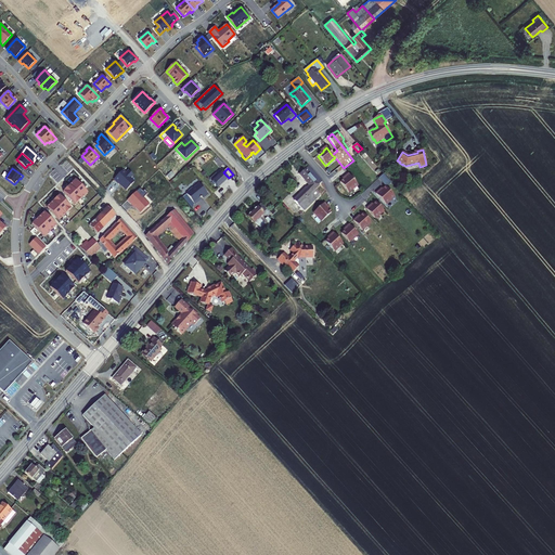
[(294,202),(304,211),(320,196),(313,190),(322,182),(311,170),(308,172),(306,170),(300,175),(310,185),(294,202)]
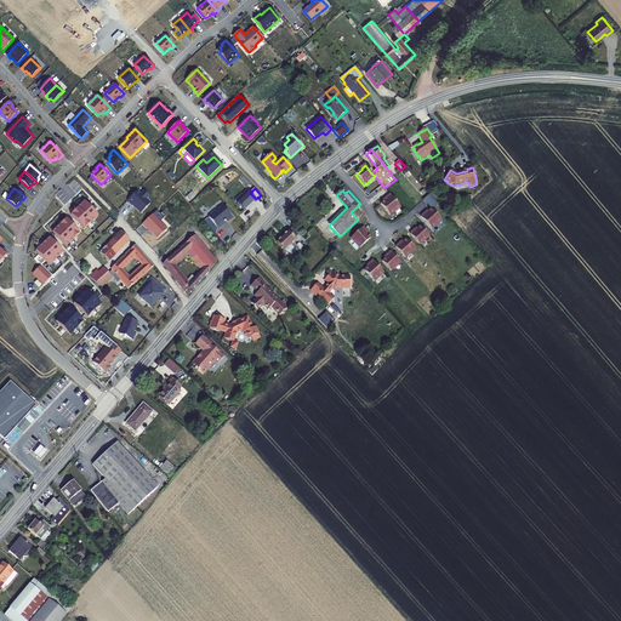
[(141,195),(137,192),(127,201),(131,206),(132,205),(141,214),(151,205),(146,200),(149,197),(144,192),(141,195)]
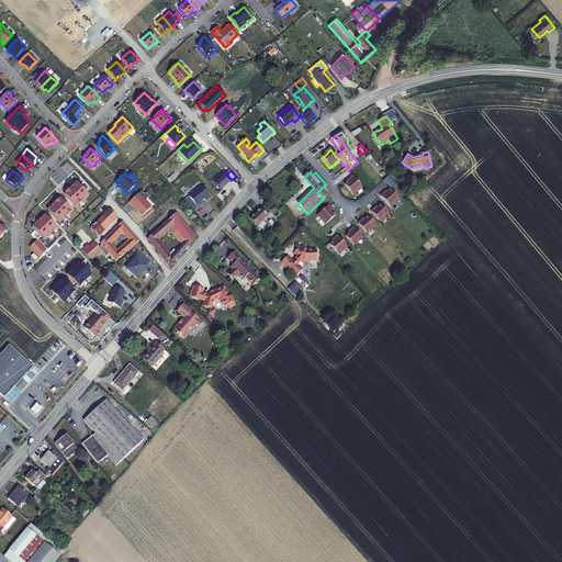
[(232,181),(232,180),(226,175),(215,184),(221,191),(232,181)]
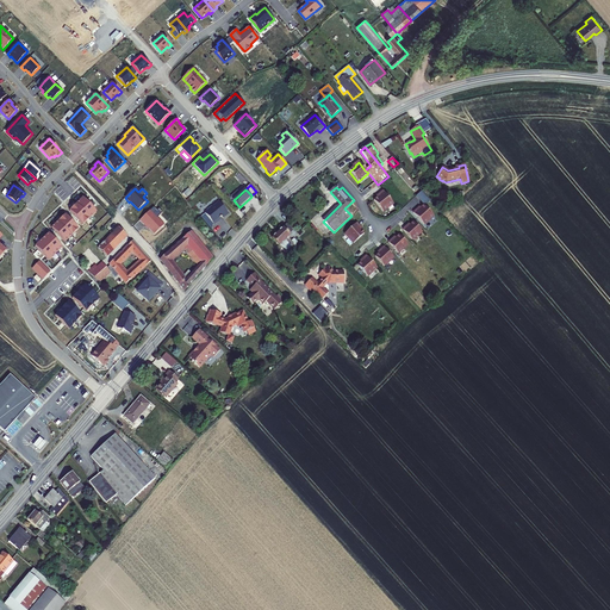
[(393,203),(391,200),(384,192),(380,195),(381,197),(375,201),(384,212),(393,203)]
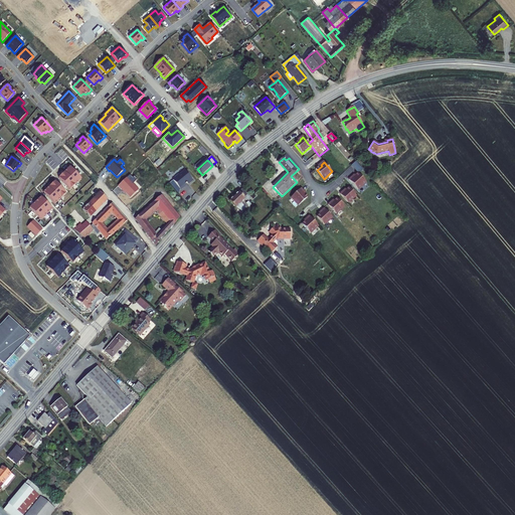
[(81,179),(70,167),(58,178),(69,190),(81,179)]
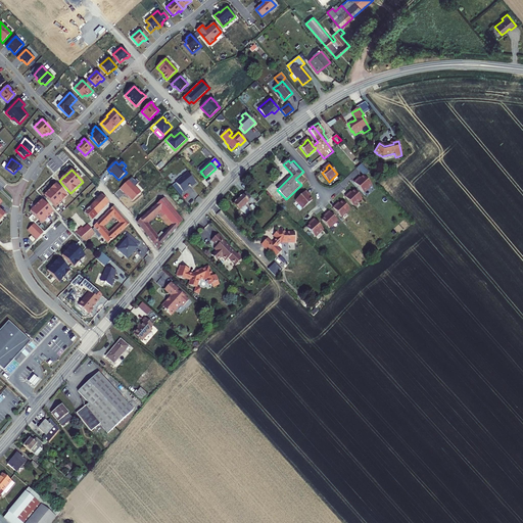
[(196,183),(188,174),(182,179),(181,179),(179,181),(179,182),(176,184),(184,193),(189,189),(189,188),(189,187),(190,186),(192,187),(196,183)]
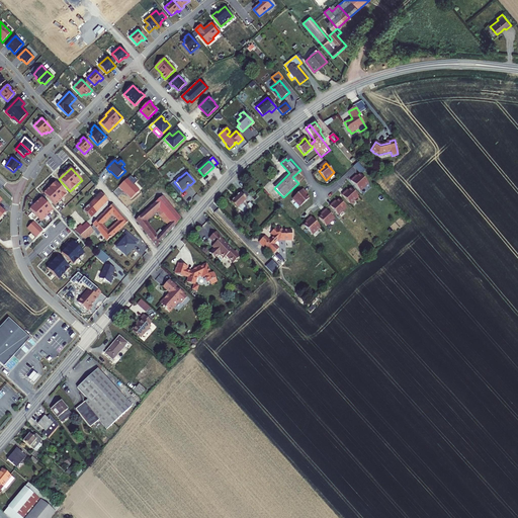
[(104,179),(110,184),(115,179),(109,173),(104,179)]
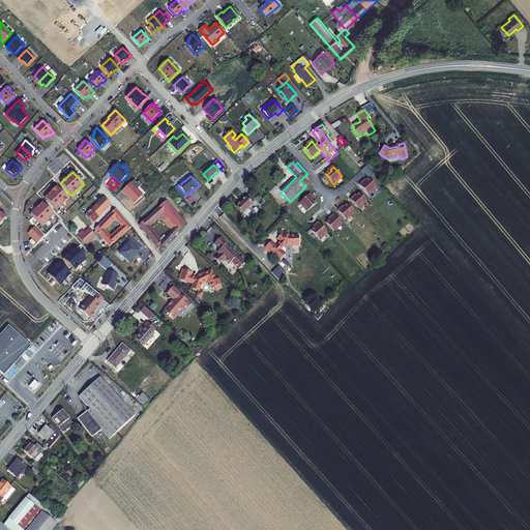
[(362,182),(359,185),(369,196),(377,188),(369,179),(363,183),(362,182)]
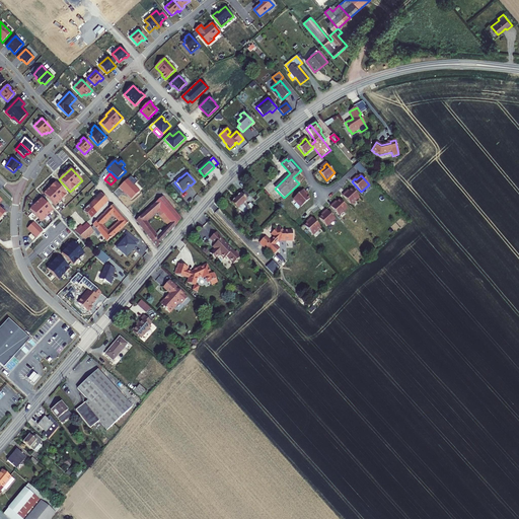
[(133,178),(130,176),(119,188),(126,196),(126,195),(131,199),(139,191),(134,184),(137,180),(134,177),(133,178)]
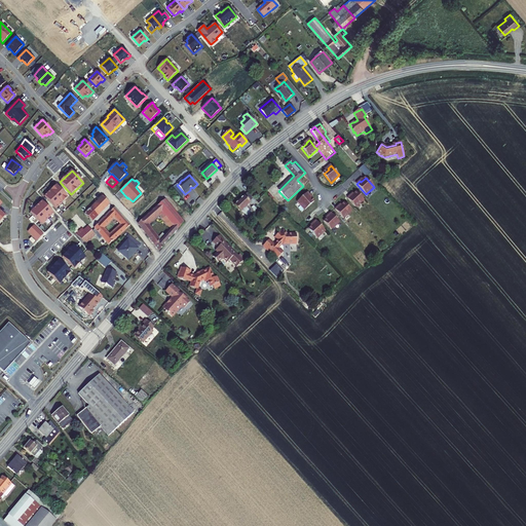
[(68,197),(57,185),(44,196),(55,209),(68,197)]
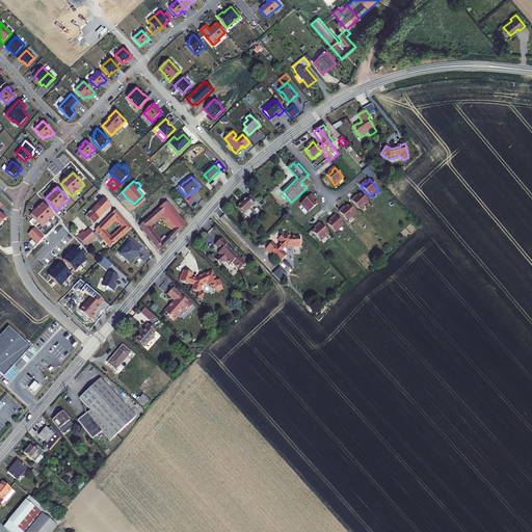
[(309,213),(318,204),(313,198),(314,198),(311,194),(300,204),(309,213)]
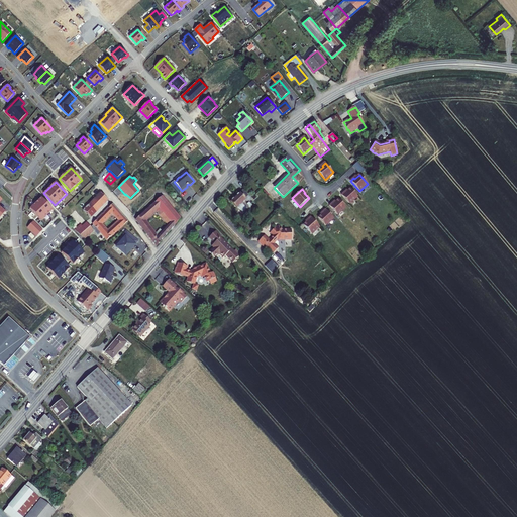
[(344,192),(341,195),(349,204),(357,197),(350,189),(345,193),(344,192)]
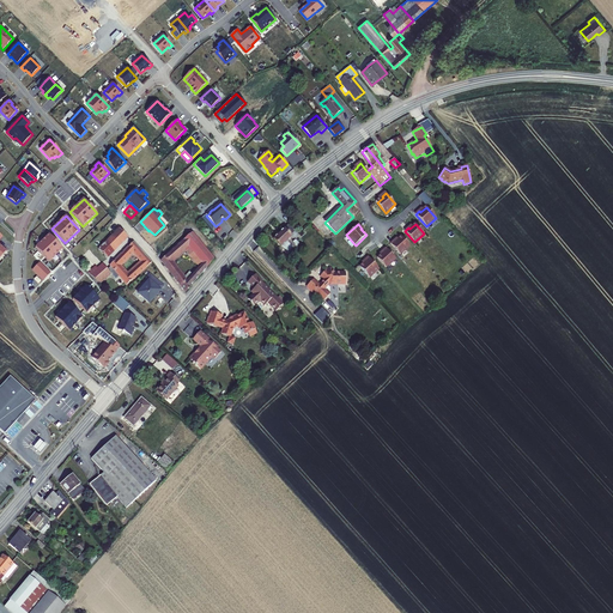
[(289,226),(284,229),(273,240),(286,254),(293,247),(287,241),(292,237),(291,236),(295,232),(289,226)]
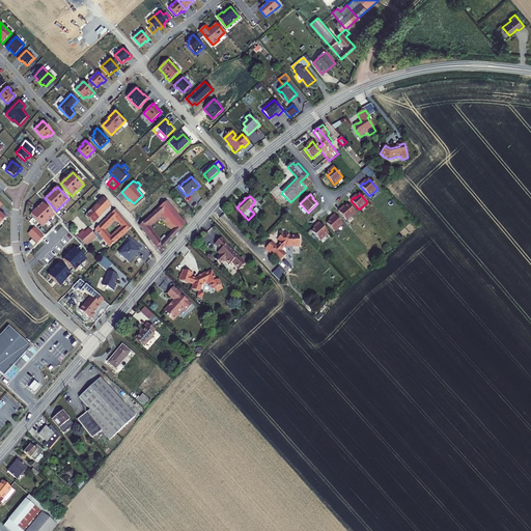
[(103,198),(85,216),(92,224),(111,205),(103,198)]
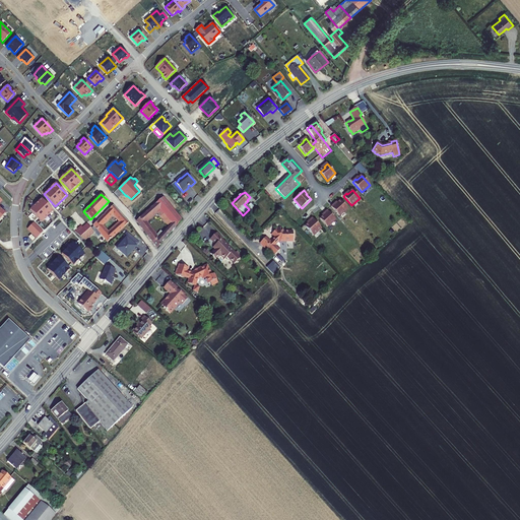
[(172,232),(181,220),(163,198),(142,215),(147,220),(156,212),(157,213),(169,226),(163,234),(159,232),(155,236),(158,239),(152,243),(156,248),(172,232)]
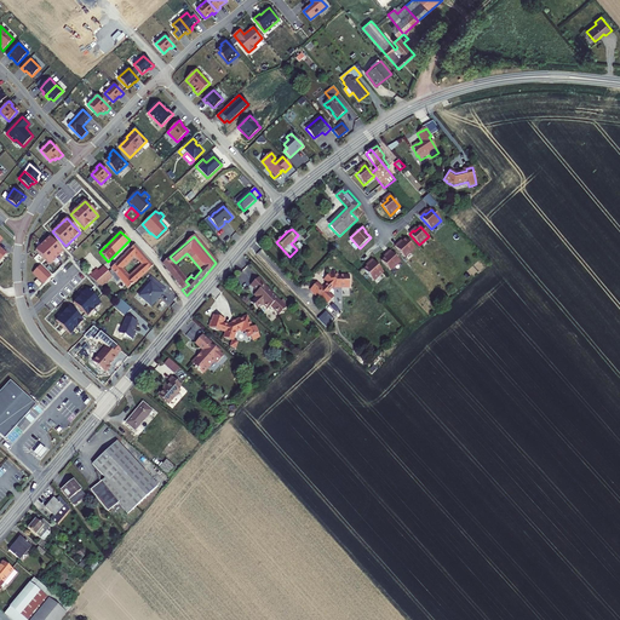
[(63,252),(50,237),(35,251),(50,265),(63,252)]
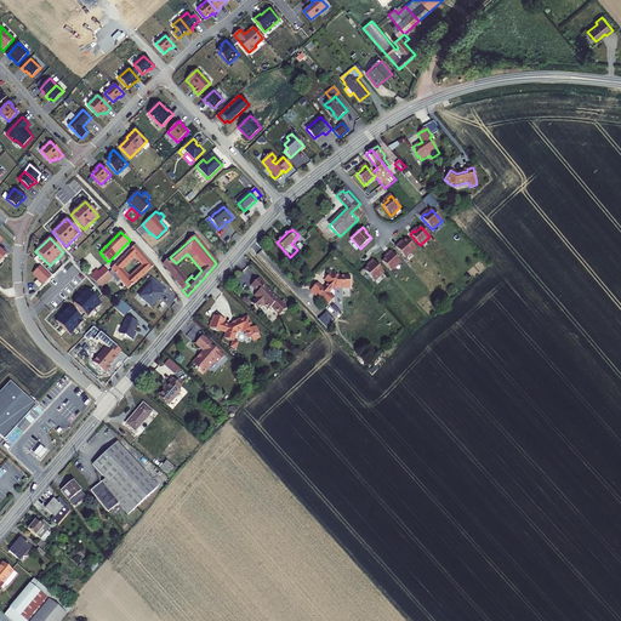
[(399,244),(396,248),(405,258),(415,249),(406,239),(400,245),(399,244)]
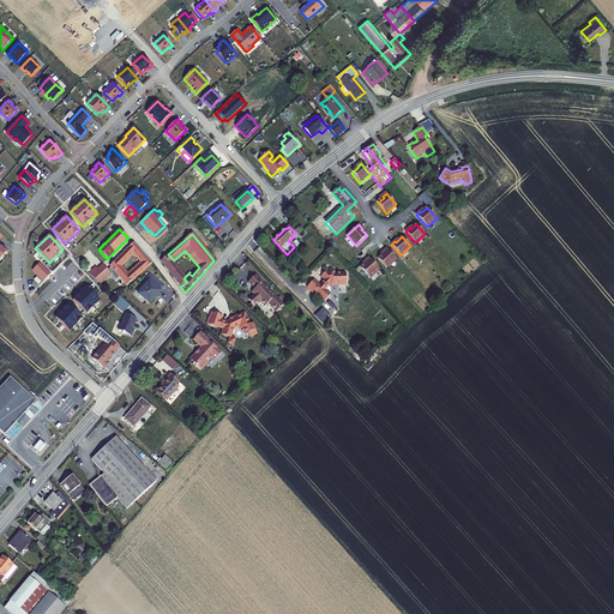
[(103,265),(97,270),(95,268),(89,272),(98,286),(112,275),(115,278),(118,276),(126,286),(152,263),(133,242),(109,266),(112,269),(109,271),(107,269),(103,265)]
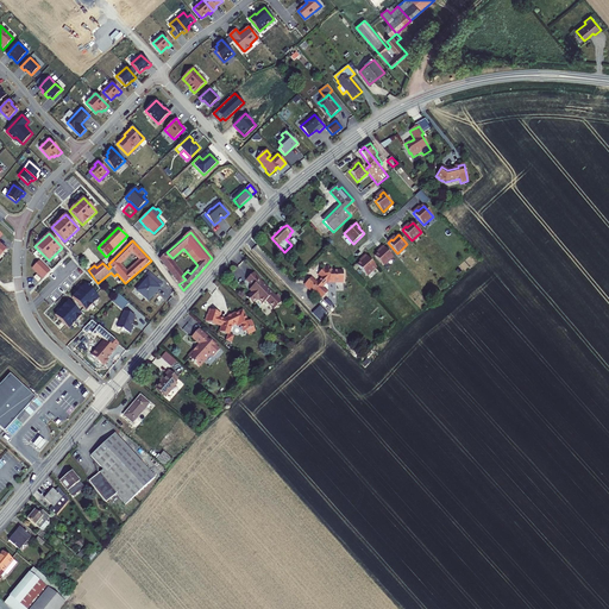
[(394,258),(383,246),(380,250),(381,251),(375,257),(384,268),(394,258)]
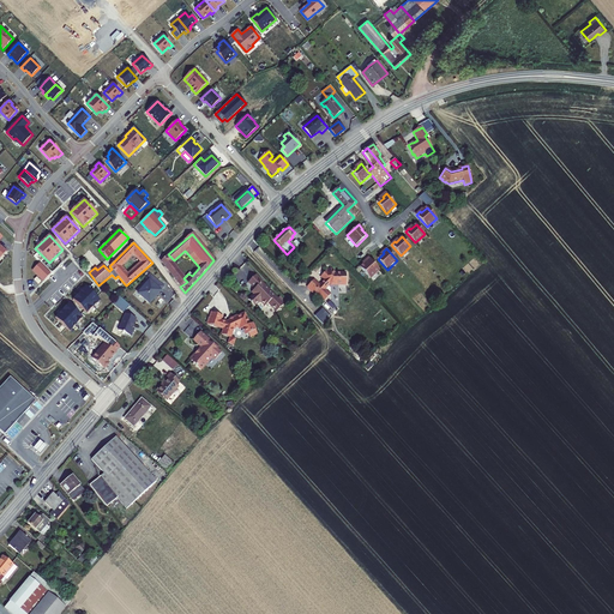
[(185,251),(174,260),(175,263),(186,252),(185,251)]
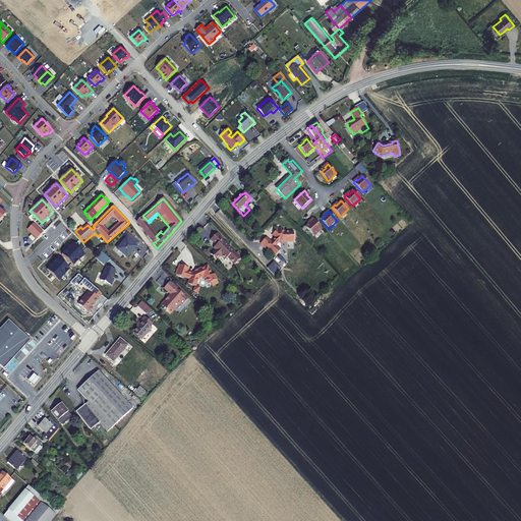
[(136,222),(153,243),(159,239),(156,236),(147,224),(146,223),(148,221),(142,216),(137,221),(136,222)]
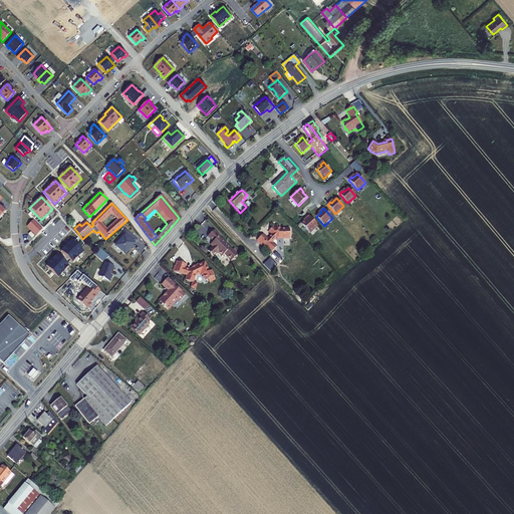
[(317,226),(308,216),(305,219),(306,220),(301,224),(309,233),(317,226)]
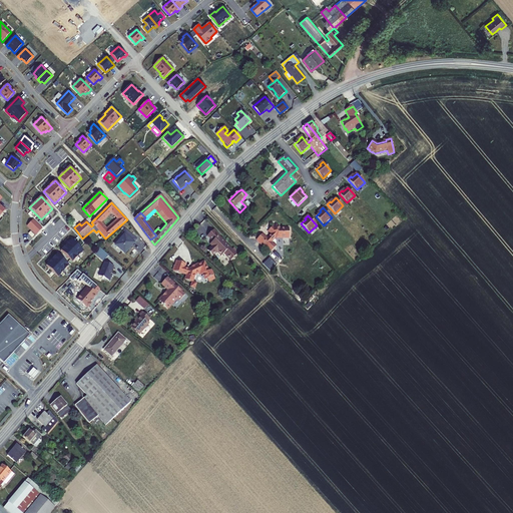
[(42,228),(33,219),(27,225),(36,234),(42,228)]
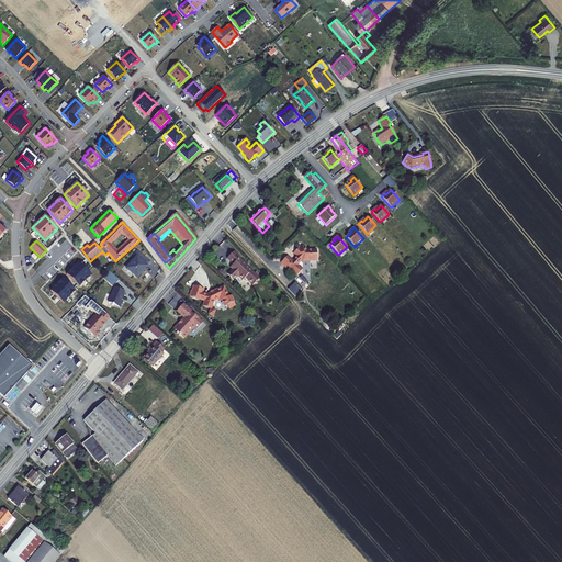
[(369,253),(375,260),(381,255),(374,247),(369,253)]
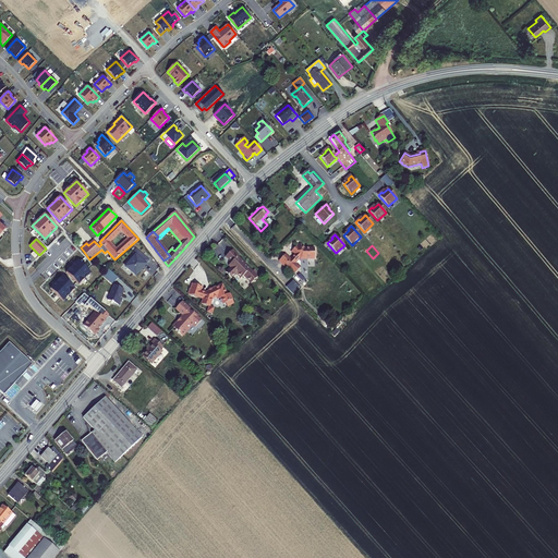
[(292,261),(286,255),(279,262),(289,270),(290,269),(296,275),(301,269),(299,267),(298,268),(295,266),(302,259),(310,259),(310,262),(316,262),(316,251),(305,250),(302,246),(299,250),(296,247),(292,252),(296,256),(292,261)]
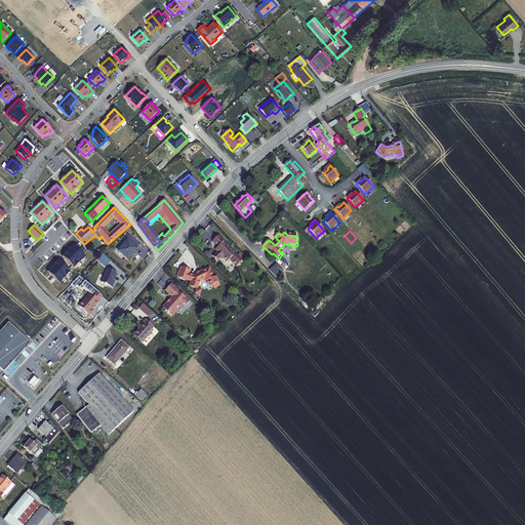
[(127,241),(137,249),(140,245),(128,235),(125,239),(127,241)]
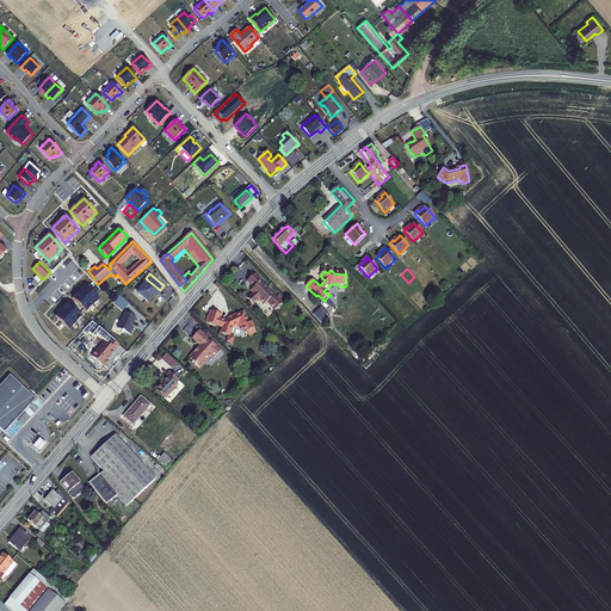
[(254,275),(247,282),(254,290),(252,292),(253,295),(248,300),(250,302),(251,303),(252,303),(254,306),(258,302),(260,302),(264,306),(267,302),(275,310),(277,308),(281,308),(281,306),(282,303),(275,296),(272,295),(266,289),(266,287),(254,275)]
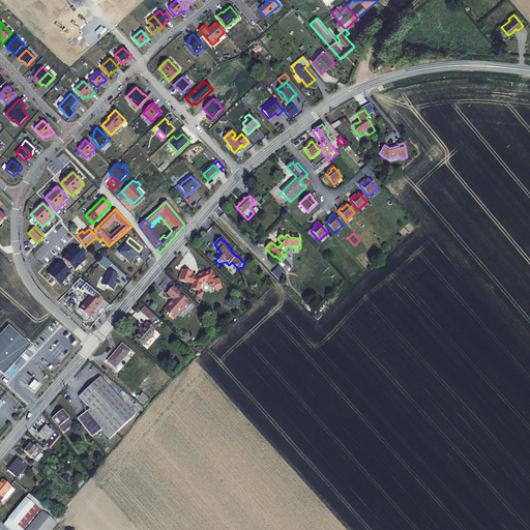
[(135,256),(139,252),(128,243),(125,246),(124,246),(123,247),(123,249),(119,254),(129,263),(134,258),(133,258),(134,256),(135,256)]
